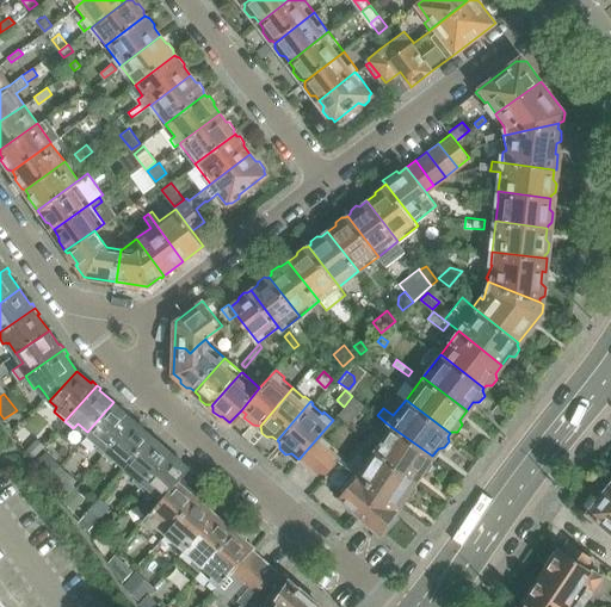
[(499,401),(492,409),(503,417),(510,408),(499,401)]
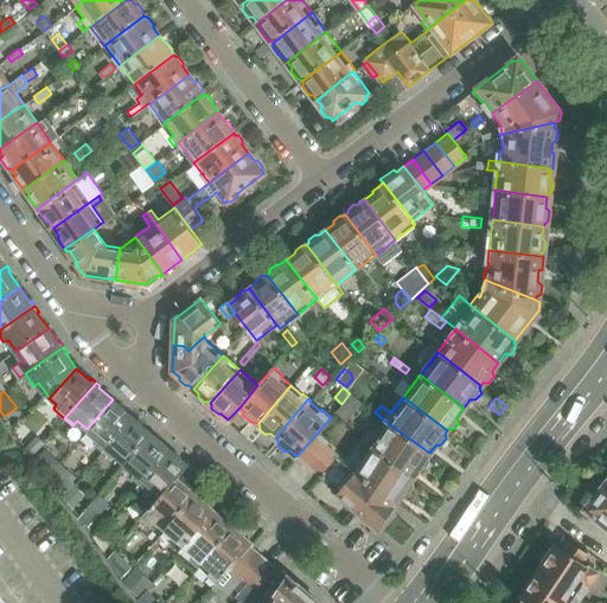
[(128,410),(127,412),(113,399),(87,429),(85,430),(96,440),(94,442),(103,450),(134,415),(128,410)]
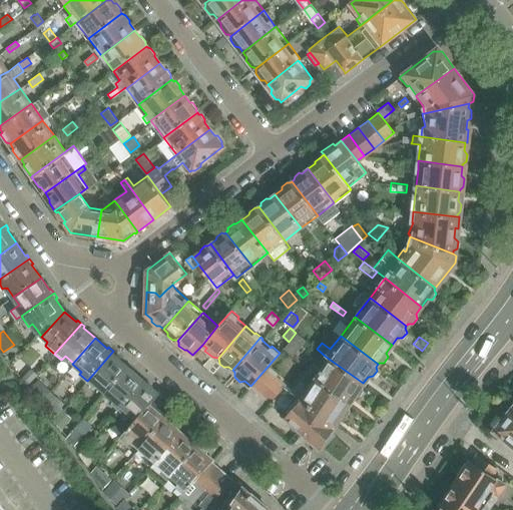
[(115,356),(116,354),(113,351),(87,381),(93,386),(95,384),(104,393),(127,367),(115,356)]
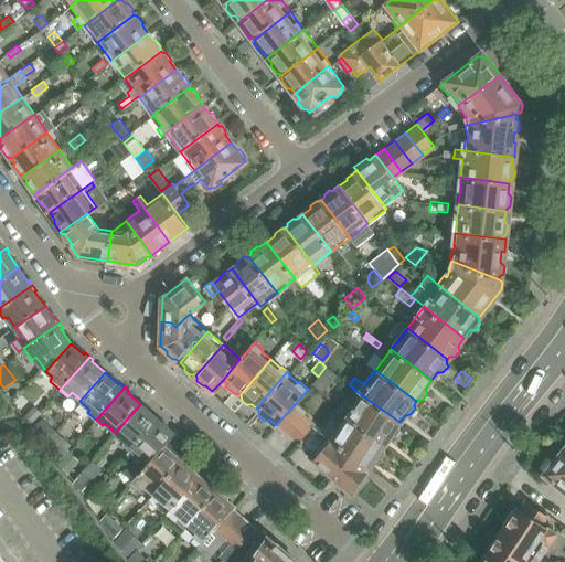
[(400,422),(362,395),(358,392),(350,402),(344,399),(336,410),(343,415),(342,417),(345,420),(384,448),(383,446),(391,436),(395,435),(401,430),(398,424),(400,422)]
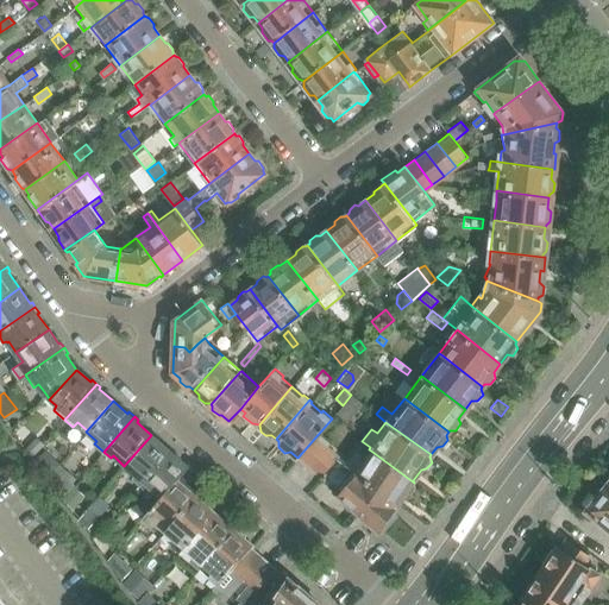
[(167,445),(165,447),(151,435),(124,466),(135,476),(132,478),(140,485),(171,449),(167,445)]
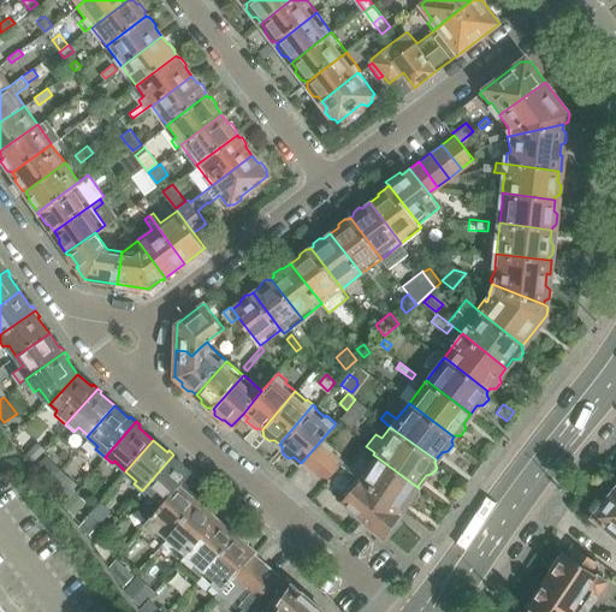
[(37,443),(27,453),(34,461),(36,458),(45,449),(37,443)]
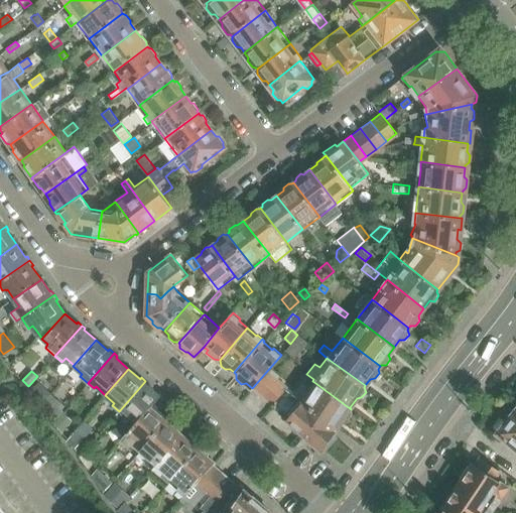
[(263,394),(275,380),(266,372),(253,387),(263,394)]
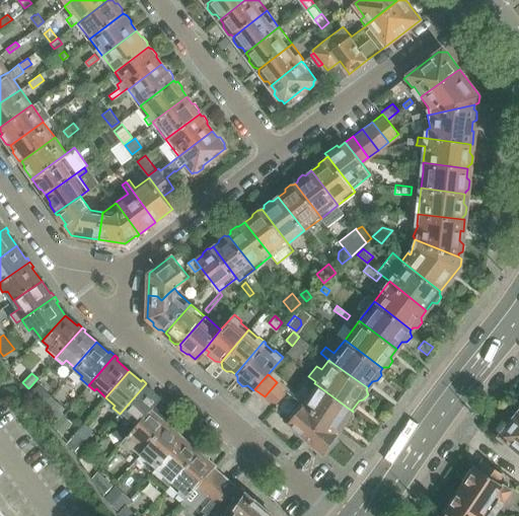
[(274,404),(287,390),(277,382),(265,396),(274,404)]
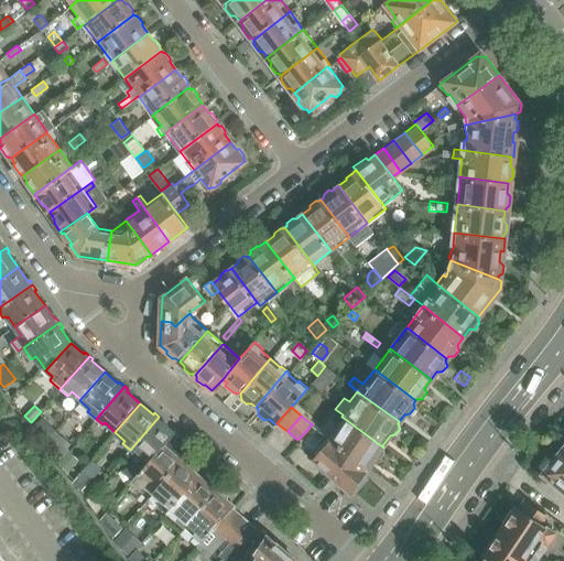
[(162,421),(163,420),(159,417),(130,450),(137,455),(134,459),(138,462),(143,456),(150,462),(166,442),(174,433),(162,421)]
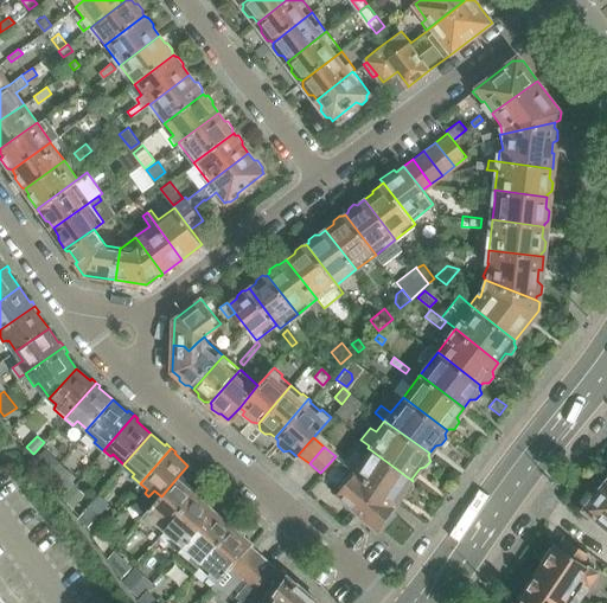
[(413,481),(371,450),(368,448),(360,457),(352,451),(343,463),(356,472),(397,501),(403,492),(409,492),(414,485),(413,481)]
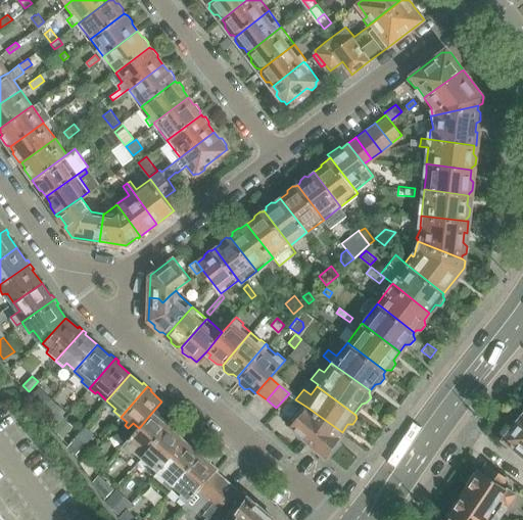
[(31,396),(31,397),(33,399),(42,408),(51,397),(40,387),(31,396)]
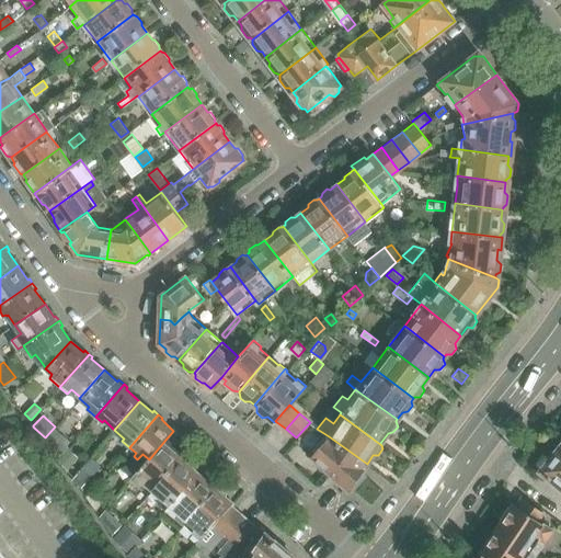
[(329,436),(317,429),(310,422),(296,437),(294,440),(316,459),(315,465),(319,468),(324,466),(348,487),(348,488),(350,488),(351,488),(352,488),(353,487),(367,464),(329,436)]
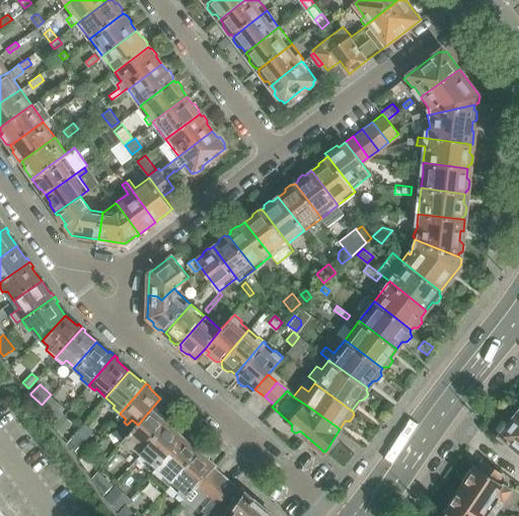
[(52,396),(42,408),(56,421),(63,414),(67,409),(52,396)]
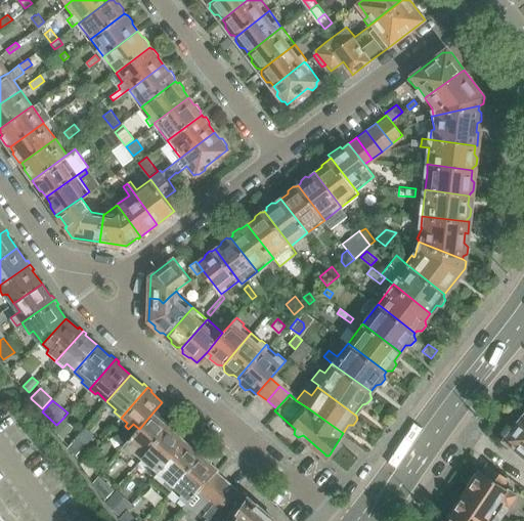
[(168,427),(168,422),(155,410),(139,429),(124,446),(132,454),(134,452),(141,459),(169,428),(168,427)]
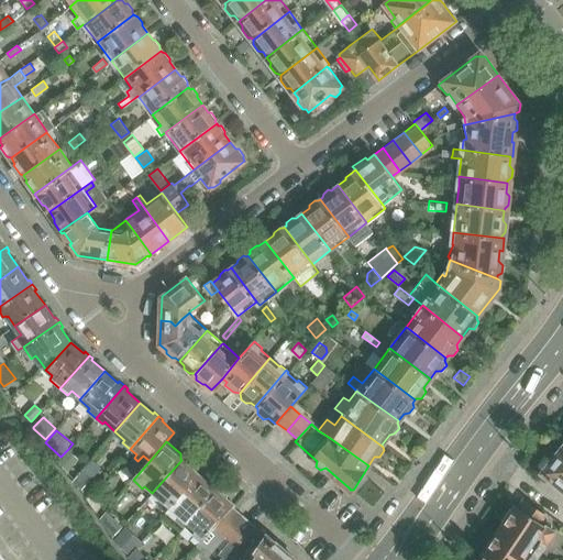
[(61,457),(57,461),(68,471),(79,459),(68,449),(61,457)]
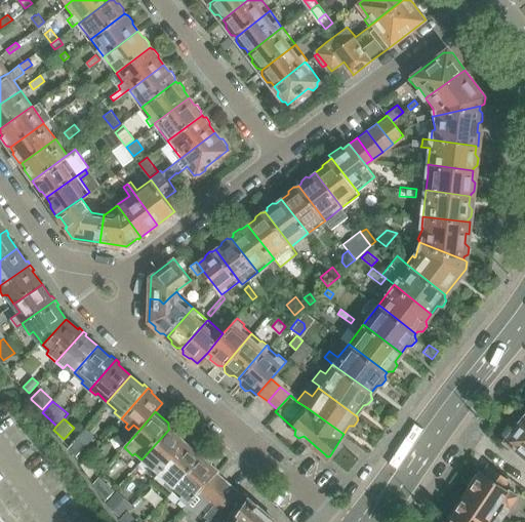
[(524,422),(522,419),(515,428),(511,428),(506,434),(507,438),(505,441),(524,457),(524,422)]
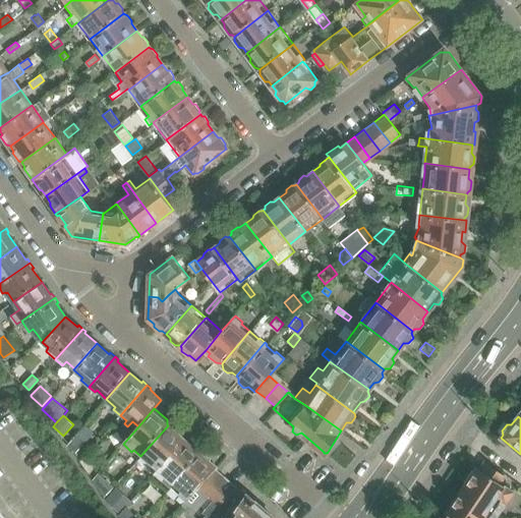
[(173,425),(168,425),(140,456),(152,466),(150,469),(154,473),(183,439),(177,434),(180,430),(173,425)]
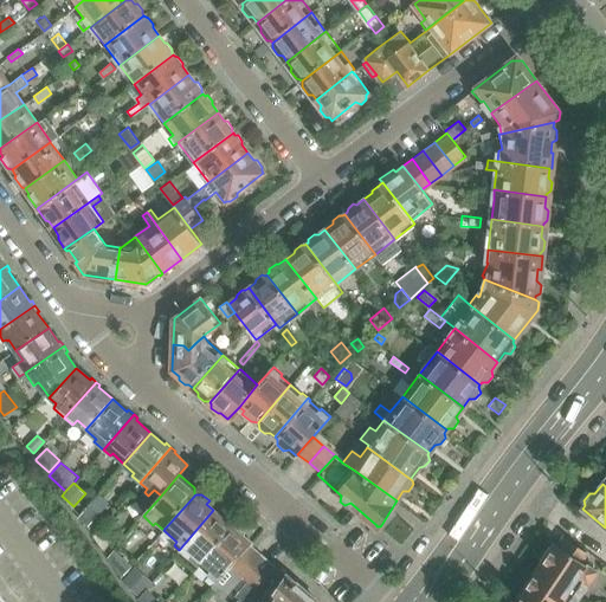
[(91,504),(81,517),(91,525),(102,513),(91,504)]
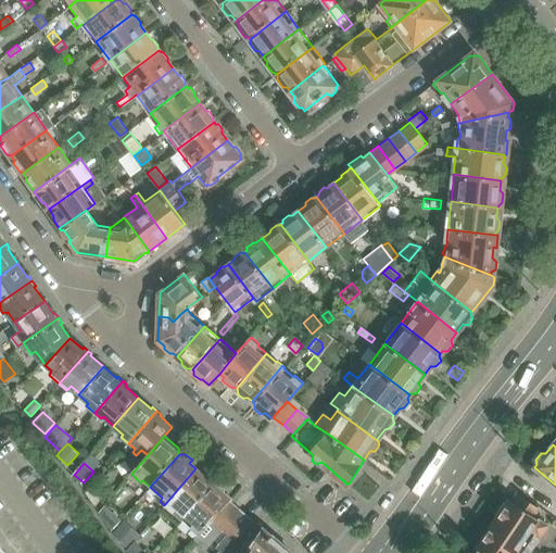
[(197,469),(198,468),(198,467),(196,468),(164,505),(175,515),(177,511),(184,516),(213,484),(212,484),(212,478),(205,473),(202,475),(197,469)]
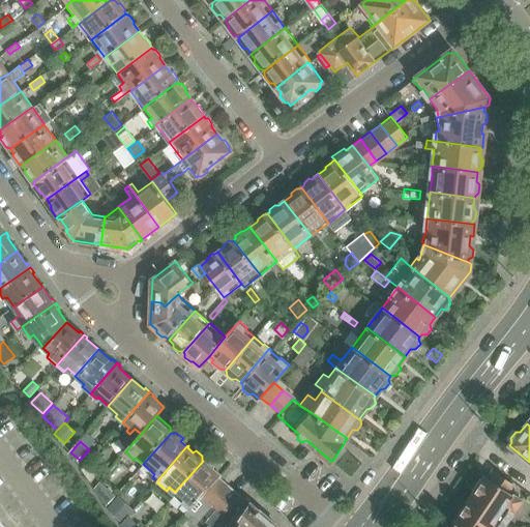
[(201,496),(218,476),(219,476),(213,470),(215,467),(209,462),(205,462),(203,461),(175,492),(187,502),(184,506),(188,510),(185,514),(195,522),(210,504),(201,496)]
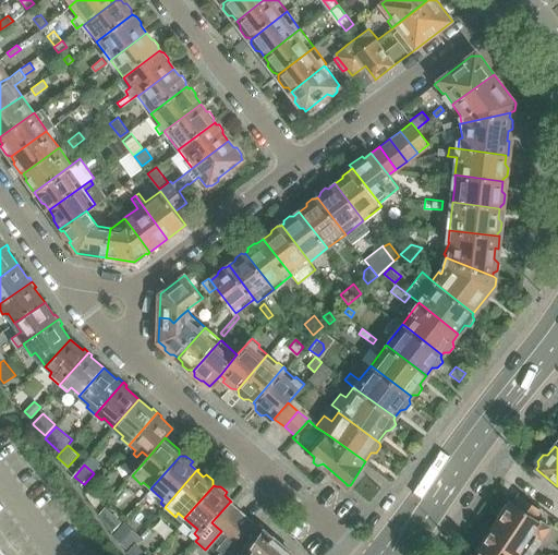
[(105,502),(94,492),(91,489),(86,494),(98,510),(105,502)]
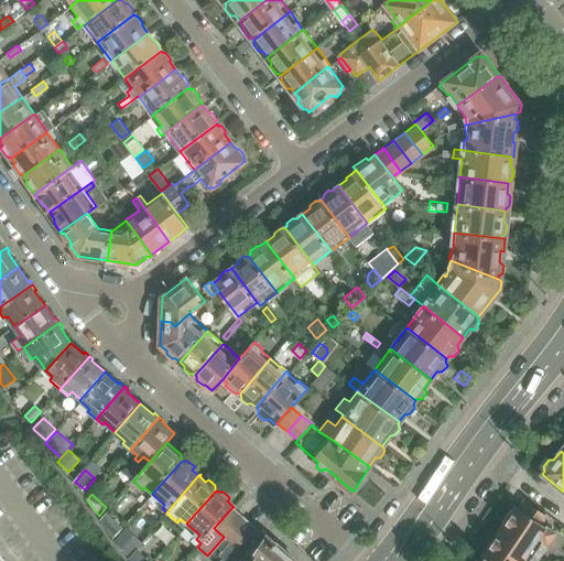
[(545,515),(543,514),(527,502),(521,508),(517,505),(500,526),(505,529),(485,557),(486,558),(485,559),(487,560),(524,560),(529,560),(542,543),(544,547),(554,533),(540,522),(545,515)]
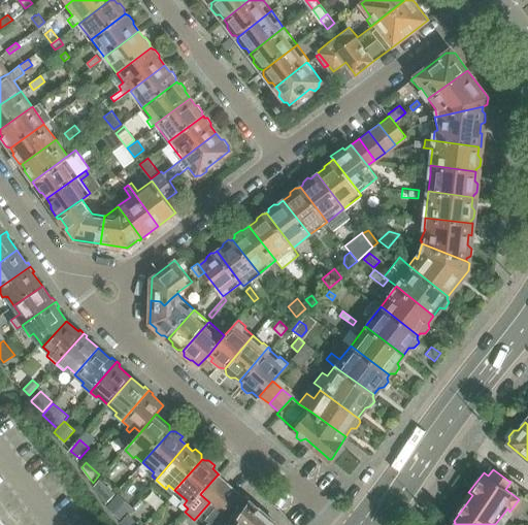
[(209,502),(210,503),(228,484),(218,474),(200,494),(209,502)]
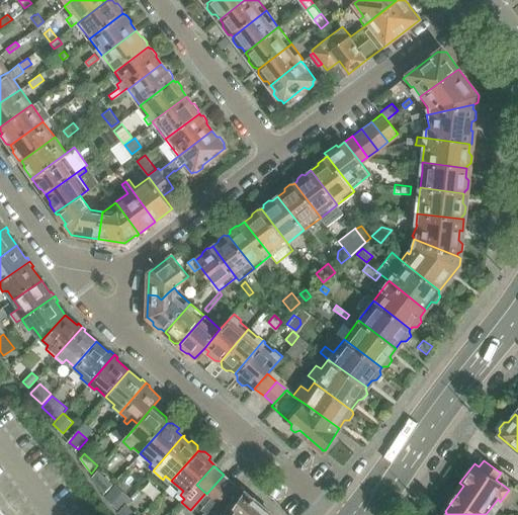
[(98,470),(92,477),(99,488),(107,480),(98,470)]
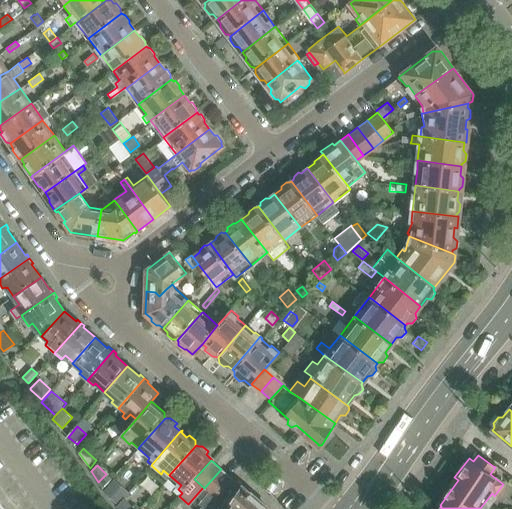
[(221,469),(204,488),(208,491),(224,505),(229,508),(270,508),(251,492),(233,476),(232,475),(230,477),(221,469)]
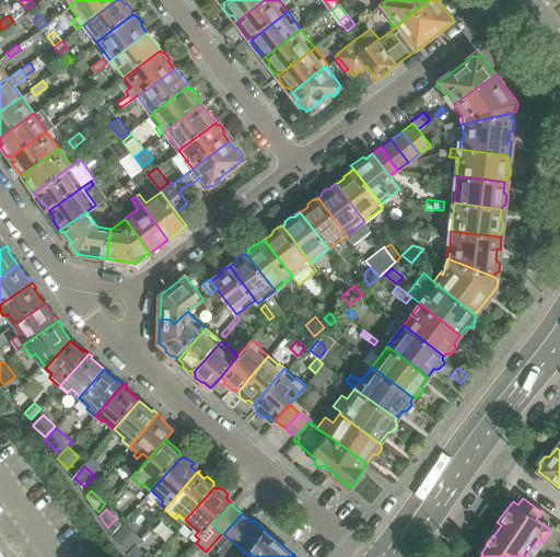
[(113,536),(128,549),(136,540),(121,526),(113,536)]
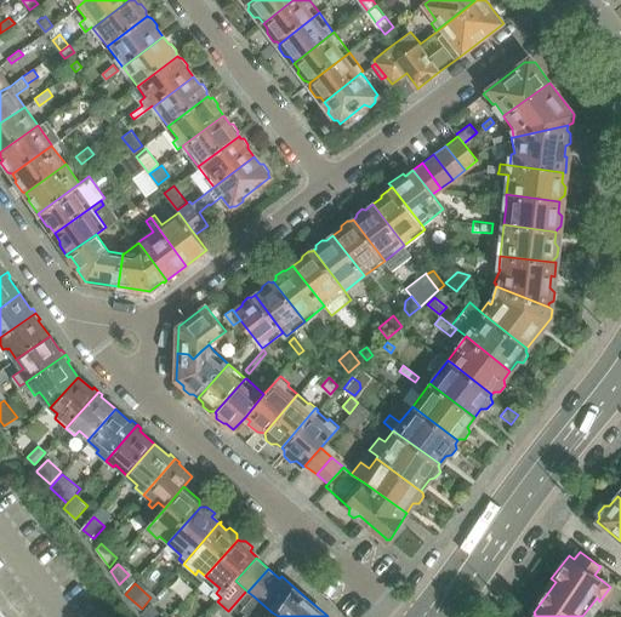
[(245,612),(241,616),(268,616),(272,612),(252,595),(241,609),(245,612)]
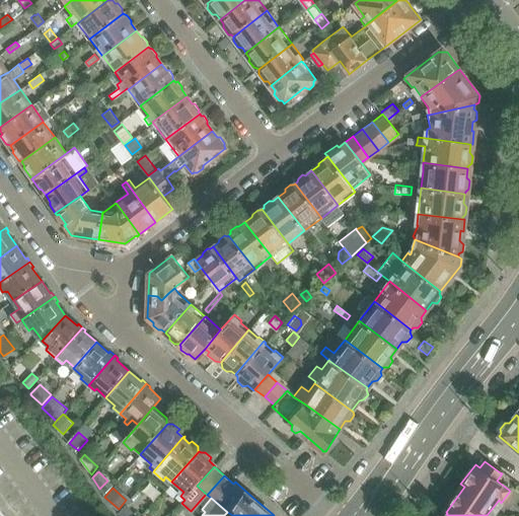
All buildings are outlined.
